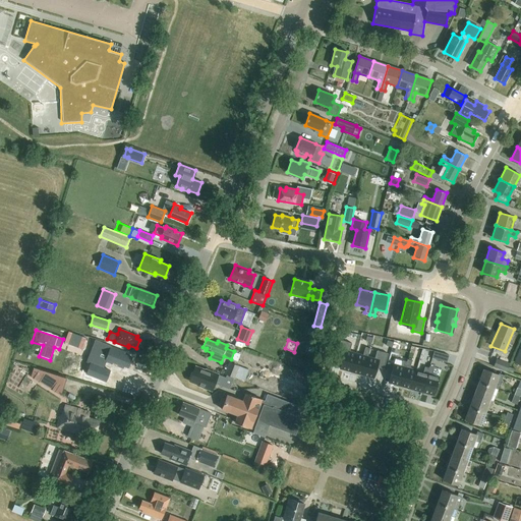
[(124,353),(125,351),(103,342),(95,363),(91,362),(87,373),(105,381),(109,369),(104,367),(107,361),(123,368),(124,366),(129,368),(133,357),(124,353)]
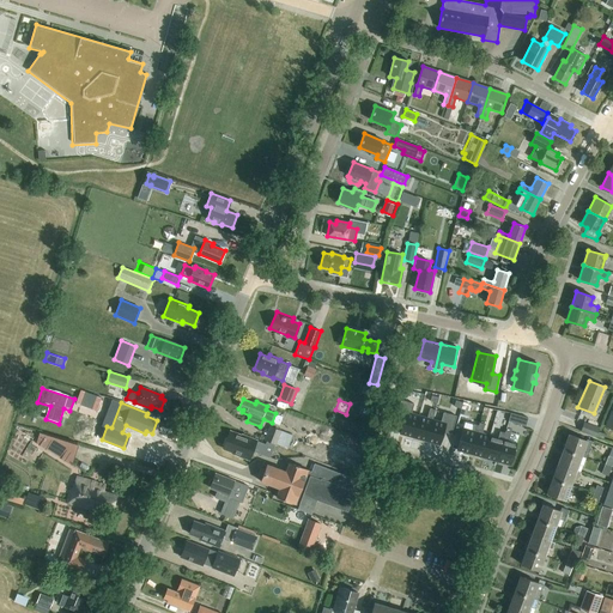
[(404,435),(418,438),(424,417),(425,411),(420,408),(419,416),(410,413),(404,435)]
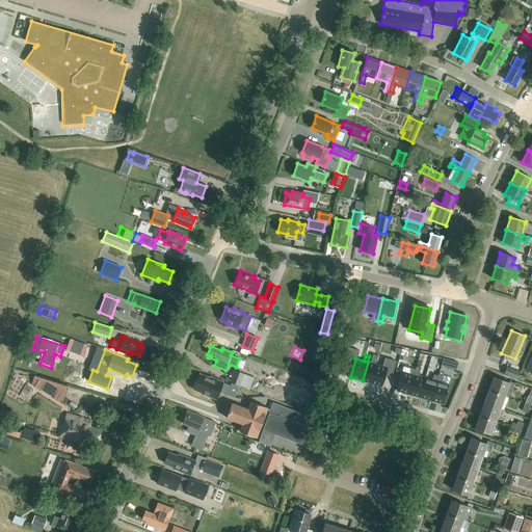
[(363,380),(373,383),(380,360),(376,357),(374,364),(368,362),(363,380)]
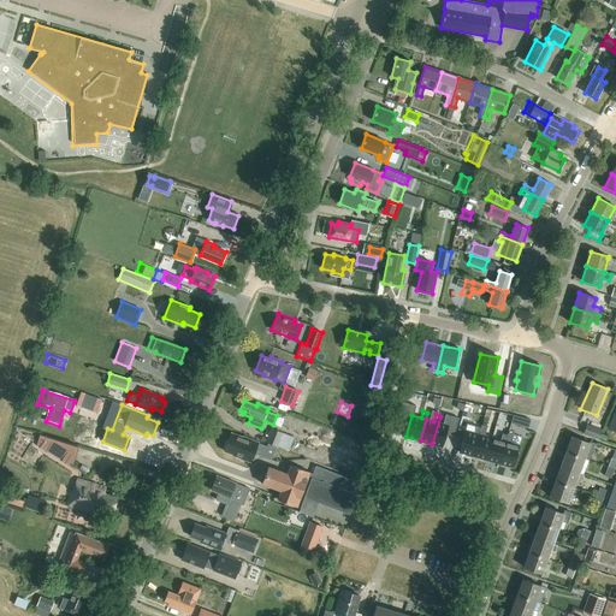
[(528,428),(531,420),(513,415),(511,424),(528,428)]
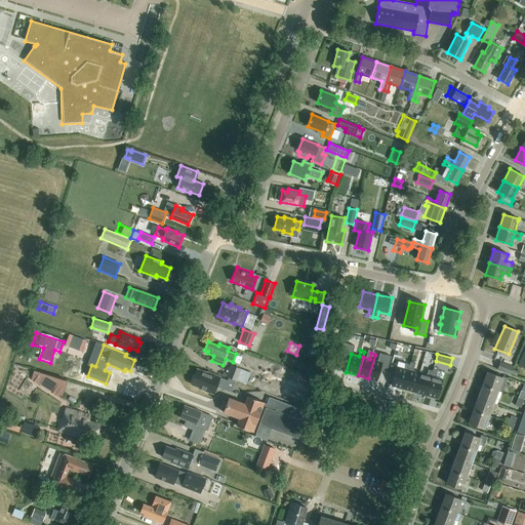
[(368,378),(380,381),(386,363),(378,361),(380,356),(375,355),(368,378)]
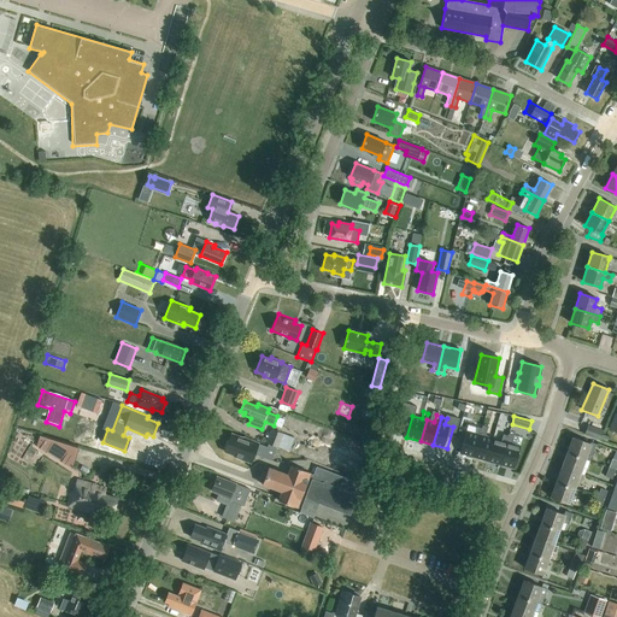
[(603,430),(605,424),(600,423),(599,429),(587,424),(583,434),(600,440),(604,430),(603,430)]
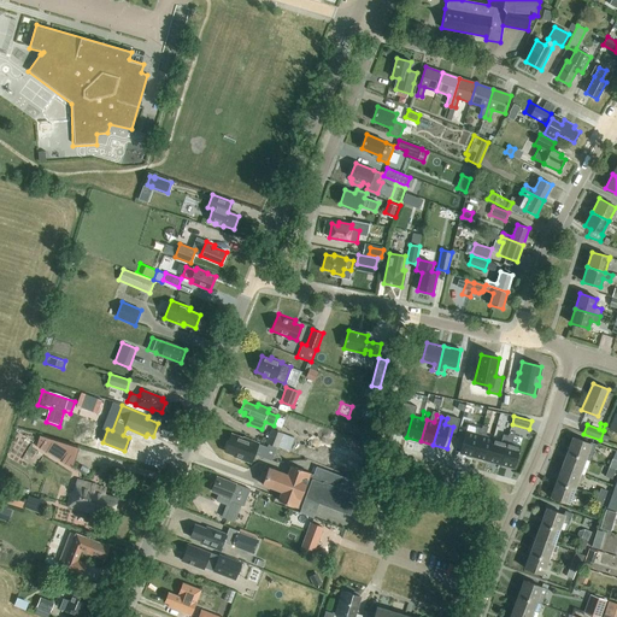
[(475,457),(483,429),(479,427),(476,434),(468,432),(462,453),(475,457)]
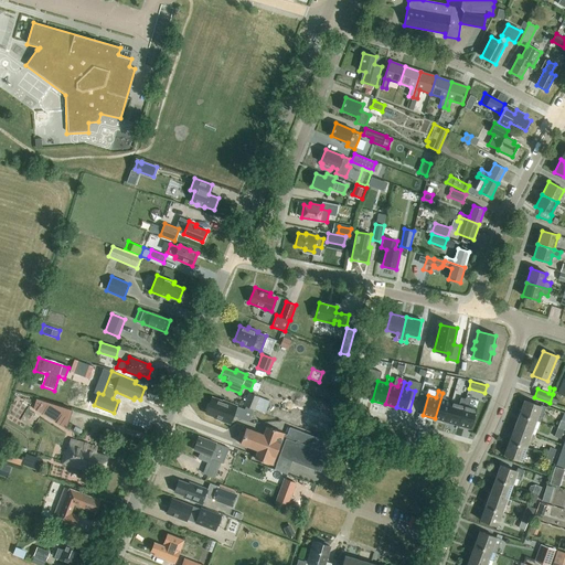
[(245,407),(253,411),(254,409),(265,413),(269,401),(249,393),(244,405),(246,406),(245,407)]
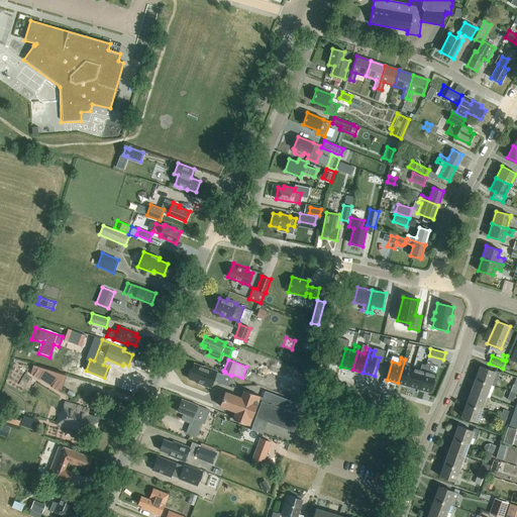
[(409,386),(414,368),(407,366),(409,360),(405,359),(398,383),(409,386)]
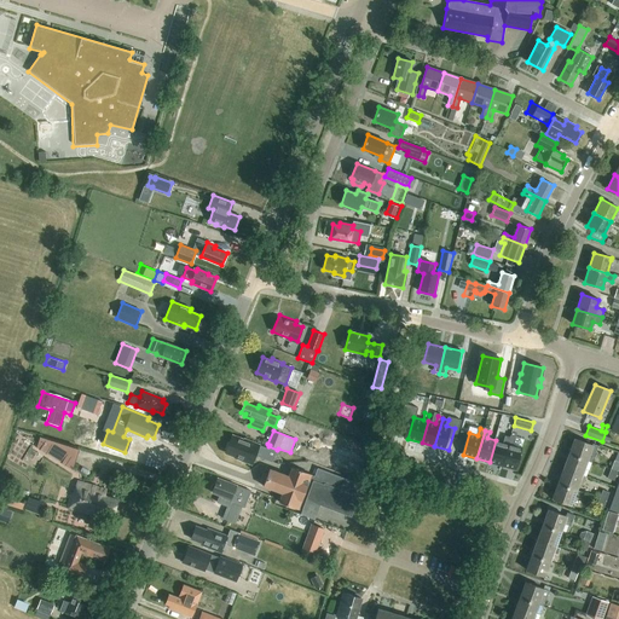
[(77,446),(41,435),(41,437),(40,435),(36,447),(40,450),(39,450),(46,453),(62,463),(61,463),(65,466),(73,470),(79,449),(77,447),(77,446)]
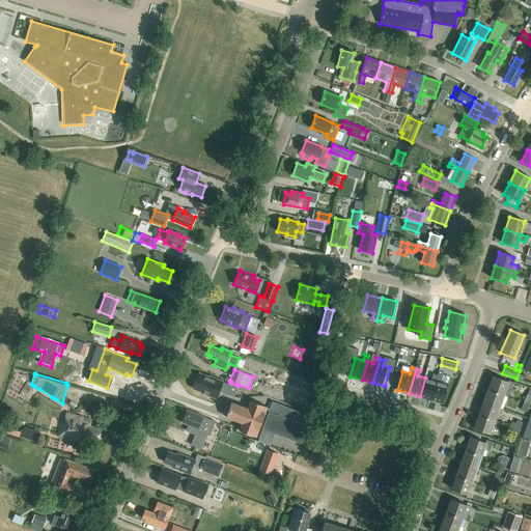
[(238,386),(230,383),(230,385),(222,382),(206,375),(206,376),(199,374),(193,388),(201,391),(201,392),(216,398),(219,391),(233,396),(238,386)]
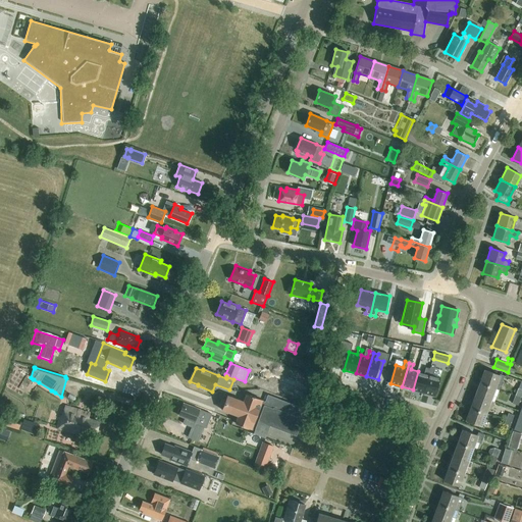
[(413,389),(424,394),(430,369),(427,368),(425,373),(418,371),(413,389)]
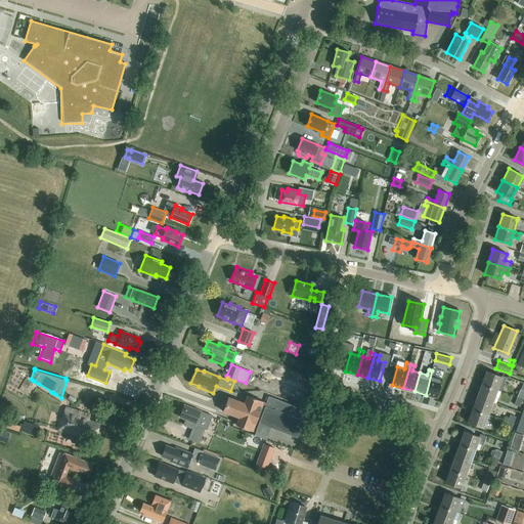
[(432,370),(426,395),(437,398),(442,380),(435,378),(437,372),(432,370)]
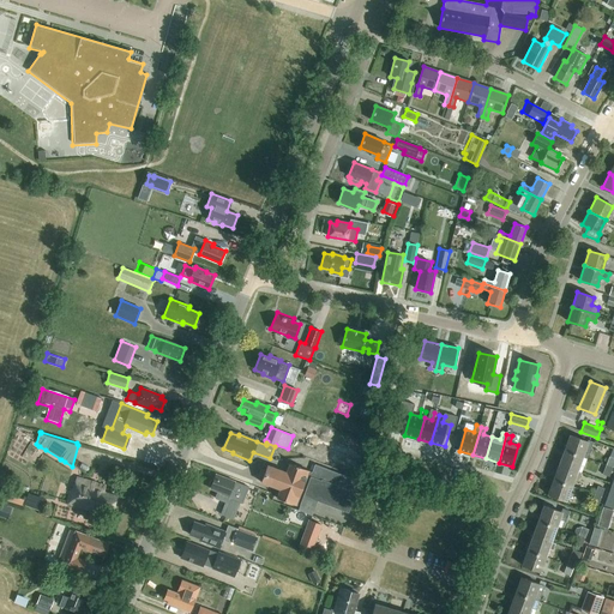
[(594,444),(570,435),(564,450),(582,457),(585,447),(591,450),(594,444)]
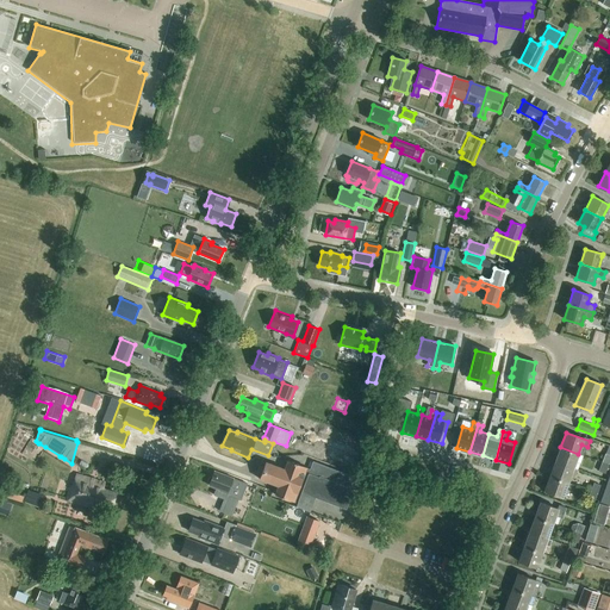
[(573,468),(578,454),(560,447),(555,462),(573,468)]
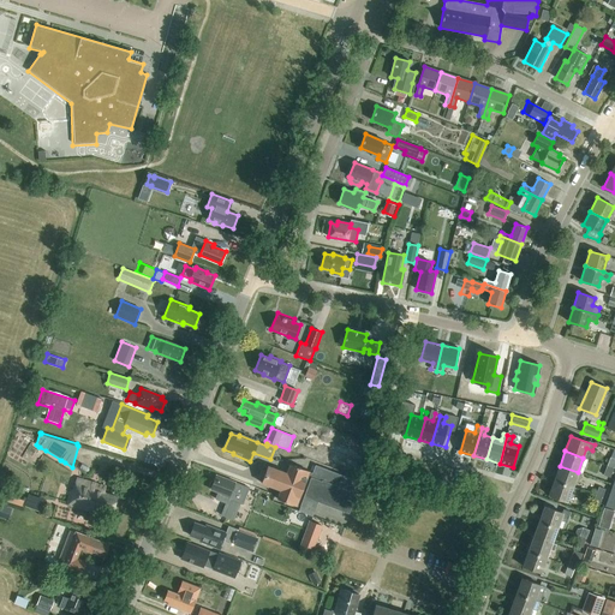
[(263,477),(261,483),(280,490),(278,499),(293,505),(297,506),(299,508),(298,511),(312,515),(317,502),(348,513),(360,482),(316,465),(312,473),(305,471),(305,470),(290,464),(287,473),(268,466),(266,471),(261,469),(258,476),(263,477)]
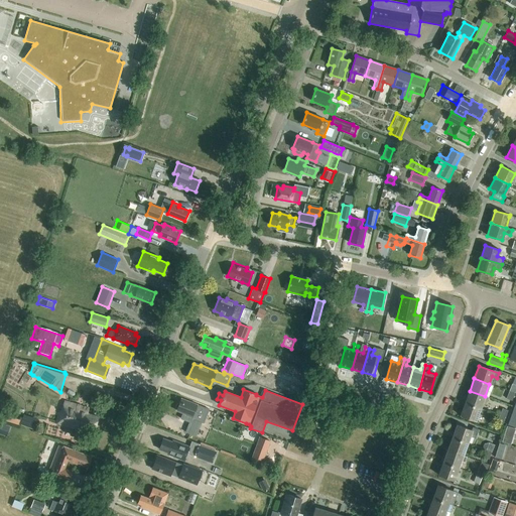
[(480,408),(485,396),(470,391),(465,403),(480,408)]
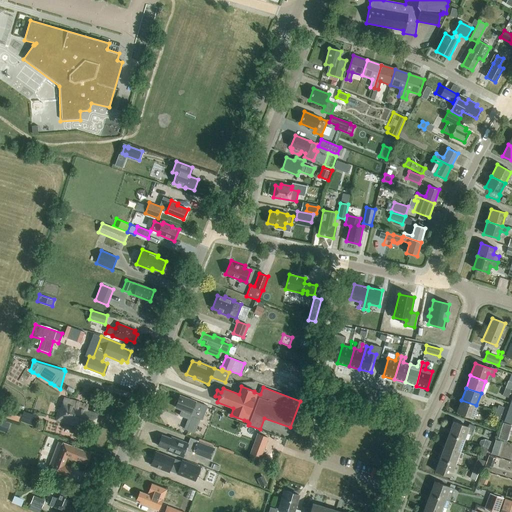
[(508,397),(511,390),(505,388),(502,395),(508,397)]
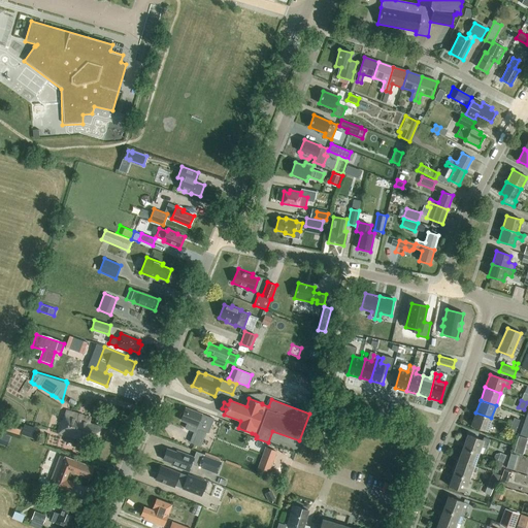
[(208,433),(215,419),(186,407),(180,420),(190,424),(190,425),(196,427),(198,424),(200,424),(198,429),(208,433)]
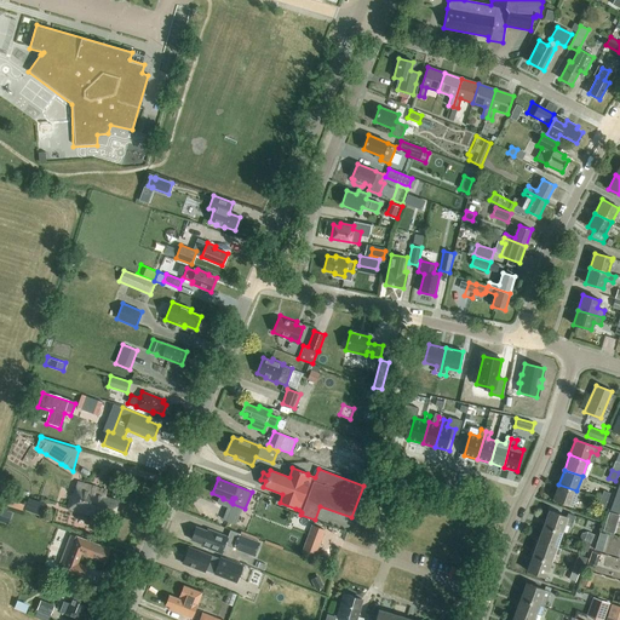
[(104,497),(107,491),(78,482),(74,494),(73,494),(68,509),(80,512),(81,507),(113,517),(118,500),(104,497)]
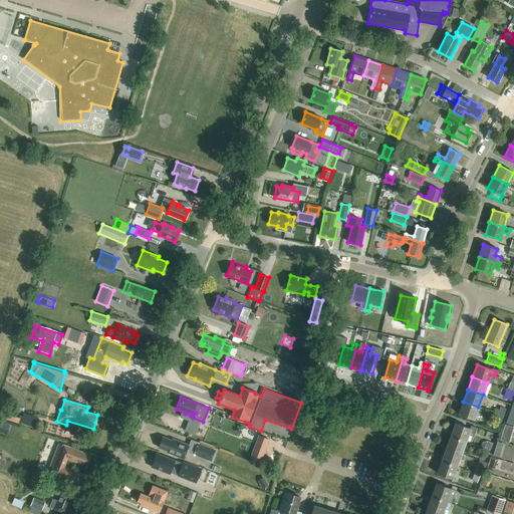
[(476,415),(478,407),(463,402),(459,414),(478,421),(480,416),(476,415)]
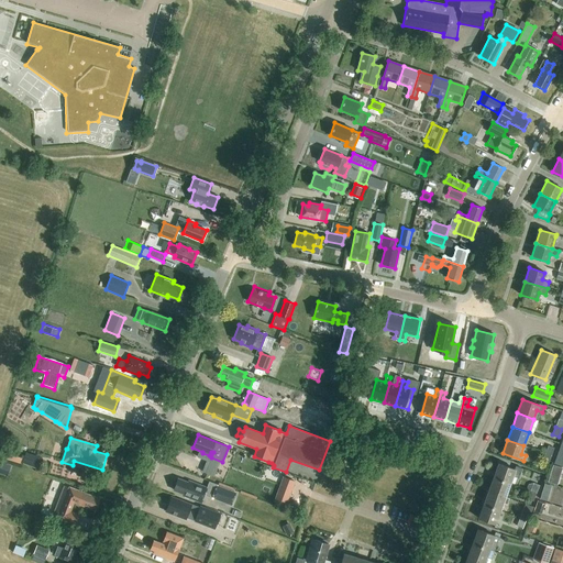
[(544,453),(551,455),(554,448),(548,445),(544,453)]
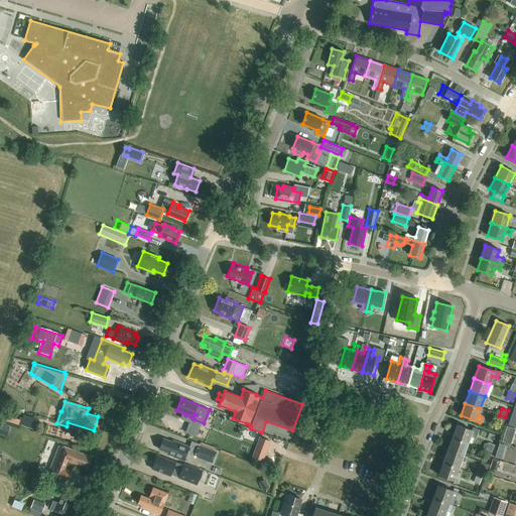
[(502,425),(505,417),(499,415),(497,423),(502,425)]
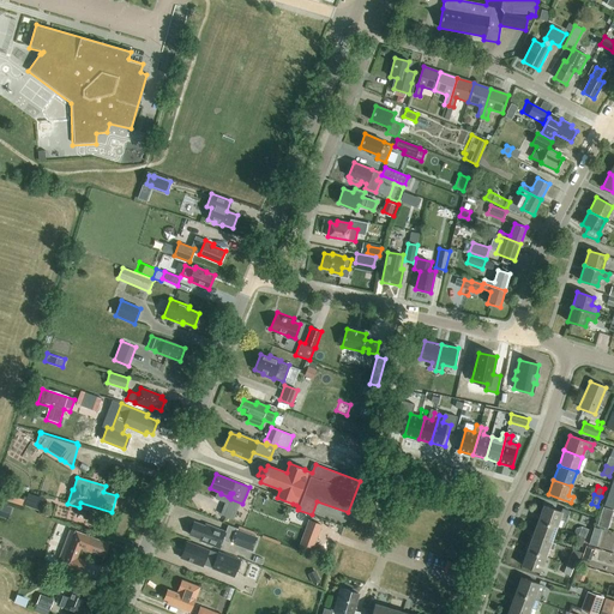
[(26,505),(40,507),(41,500),(28,498),(26,505)]
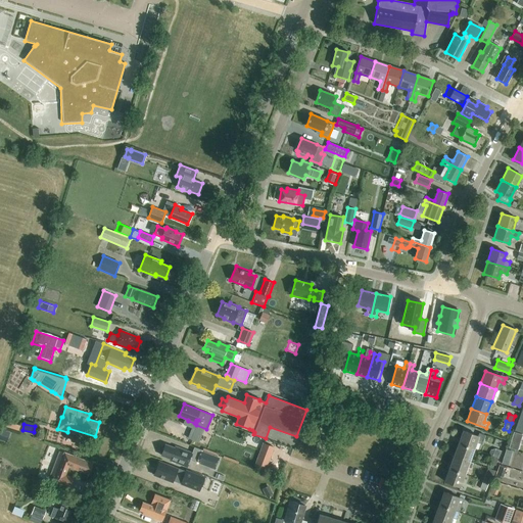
[(198,442),(203,431),(193,427),(188,438),(198,442)]
